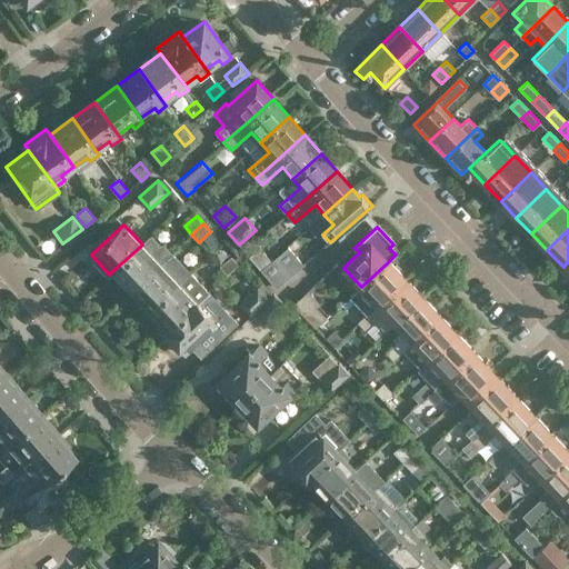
[(160,246),(151,237),(142,245),(113,270),(132,290),(165,260),(171,253),(161,243),(160,246)]
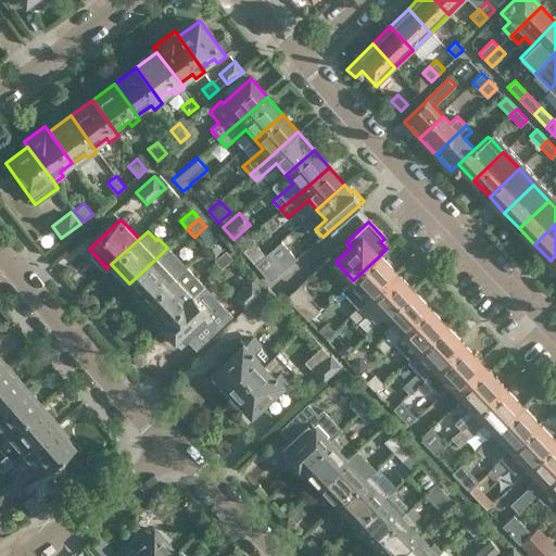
[(254,241),(243,250),(255,264),(266,254),(254,241)]
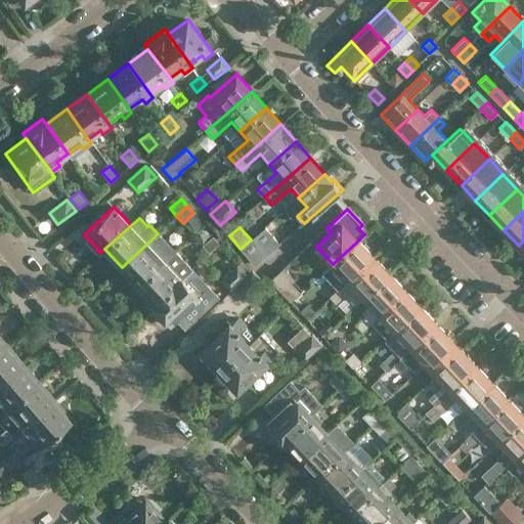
[(265,227),(251,239),(241,249),(255,265),(279,244),(265,227)]
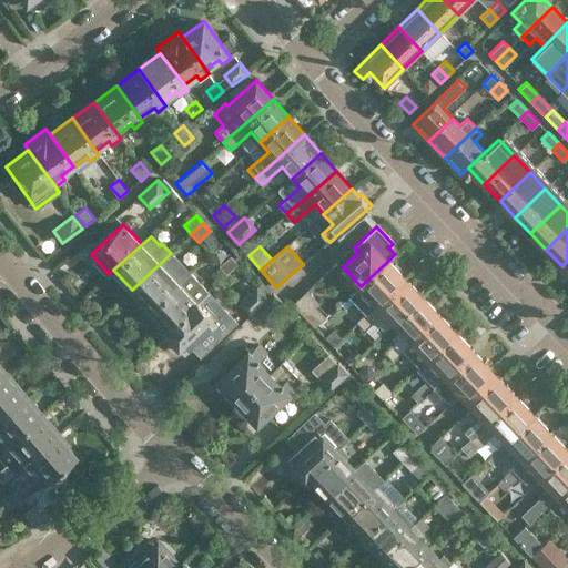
[(239,264),(232,255),(231,255),(219,265),(226,274),(239,264)]
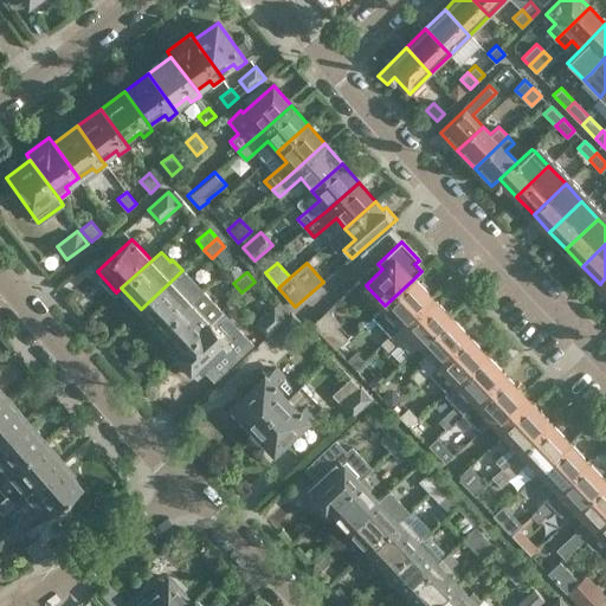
[(184,287),(175,277),(141,309),(160,330),(191,302),(180,290),(184,287)]
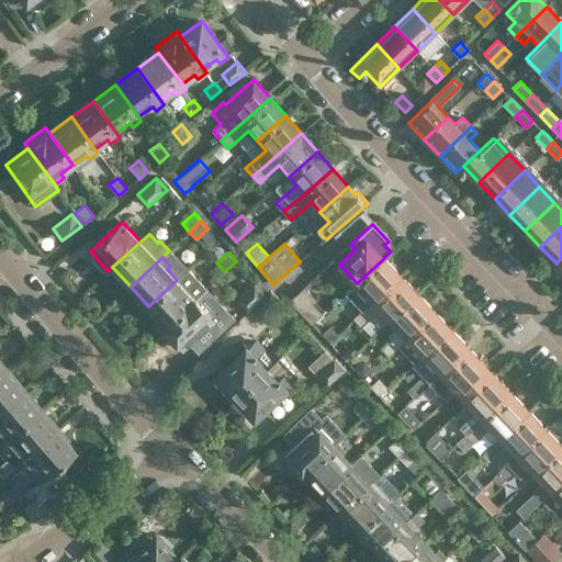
[(384,258),(357,283),(373,301),(401,276),(384,258)]
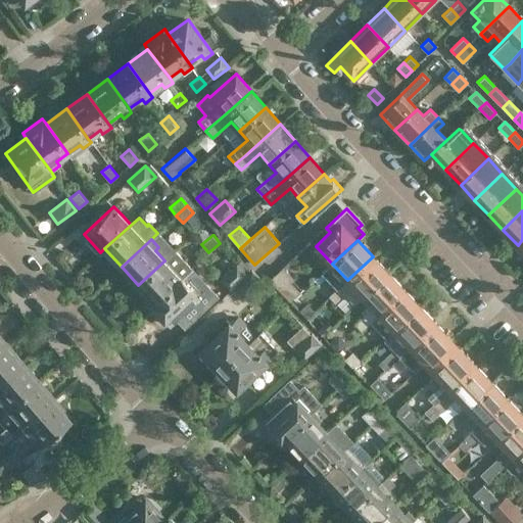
[(295,279),(314,263),(301,250),(274,276),(274,283),(290,301),(302,290),(298,285),(293,281),(295,279)]
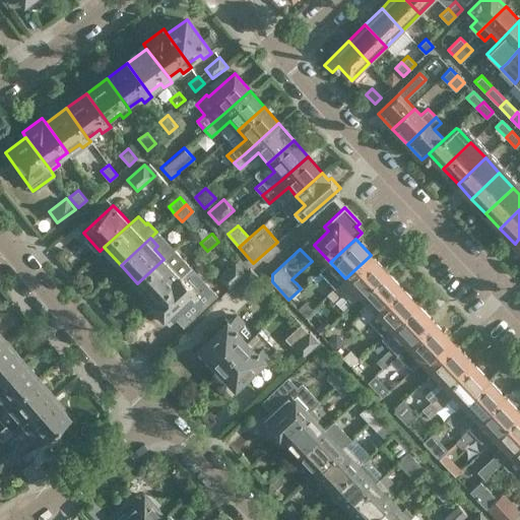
[(351,303),(361,295),(386,270),(371,255),(345,278),(336,286),(327,295),(334,303),(343,294),(351,303)]
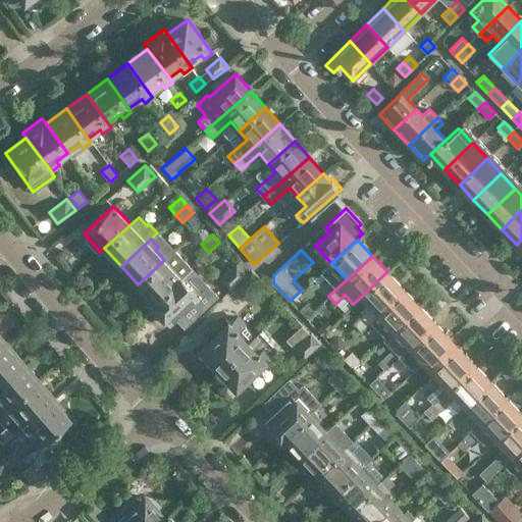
[(164,260),(138,284),(151,298),(148,301),(152,306),(181,277),(185,274),(177,266),(173,269),(164,260)]
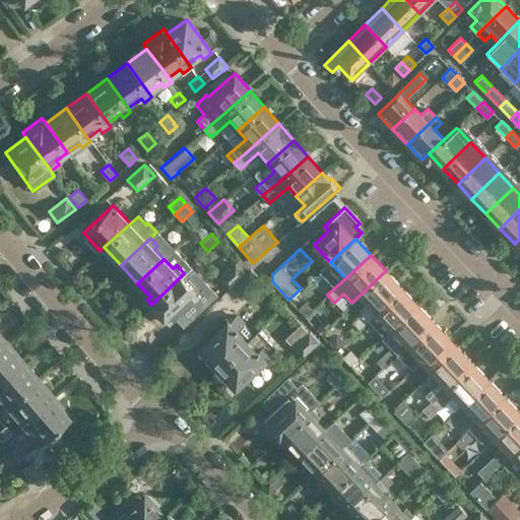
[(246,272),(236,262),(218,278),(230,288),(234,284),(234,283),(246,272)]
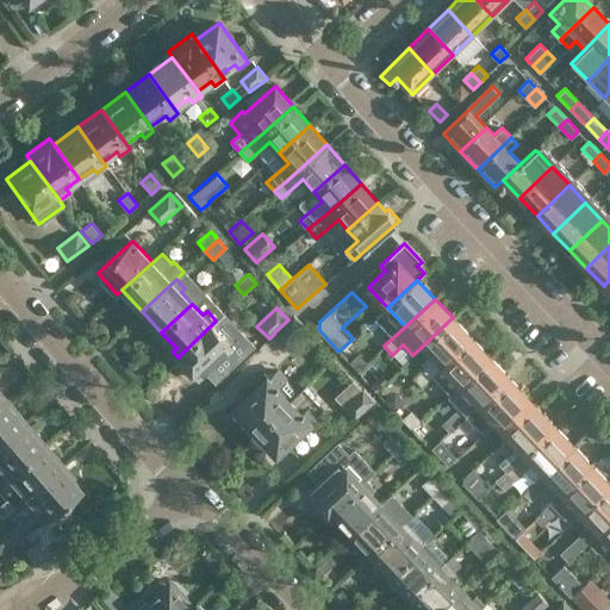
[(274,332),(274,334),(286,346),(305,328),(293,315),(288,319),(274,332)]
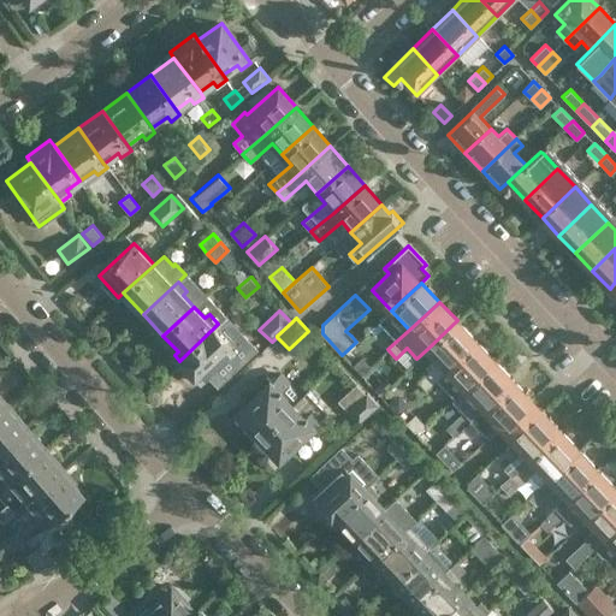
[(436,377),(475,339),(457,320),(427,349),(438,361),(418,380),(425,389),(437,378),(436,377)]
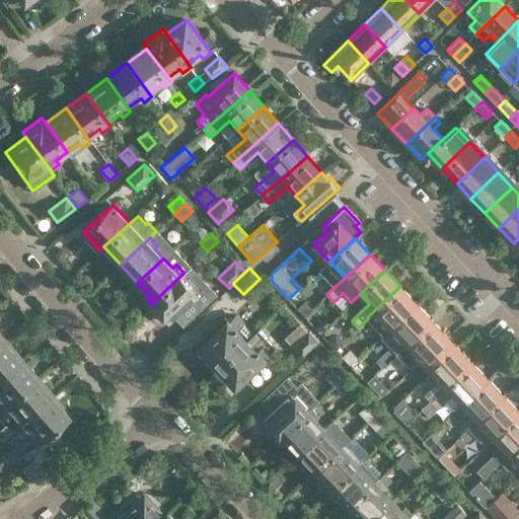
[(180,276),(151,304),(167,321),(197,294),(180,276)]
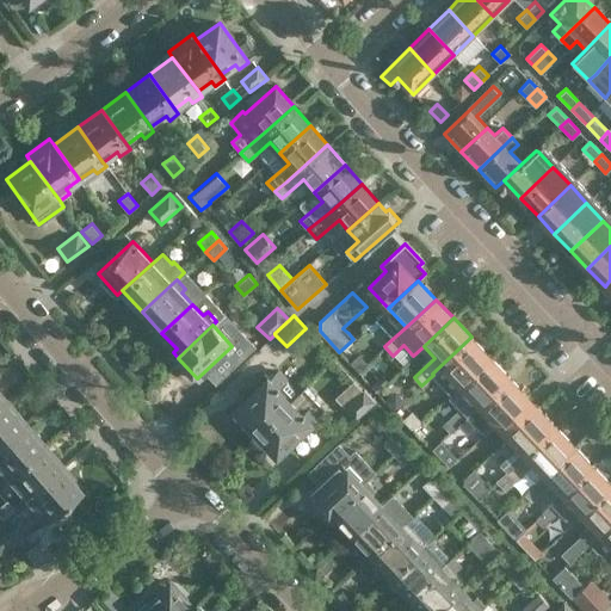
[(384,346),(395,337),(388,328),(377,339),(384,346)]
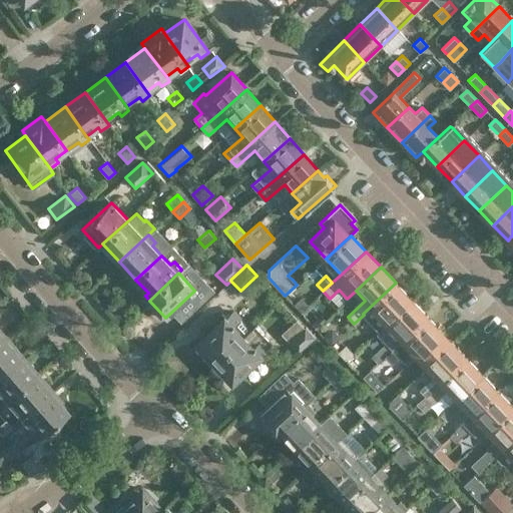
[(363,314),(364,315),(379,331),(387,324),(412,301),(396,283),(363,314)]
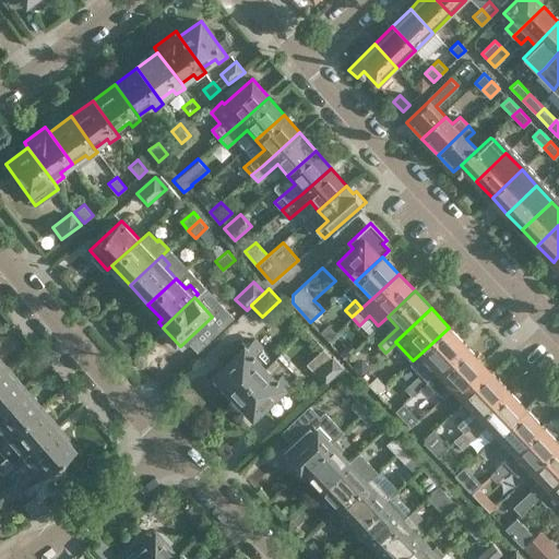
[(466,345),(449,328),(421,353),(439,371),(466,345)]
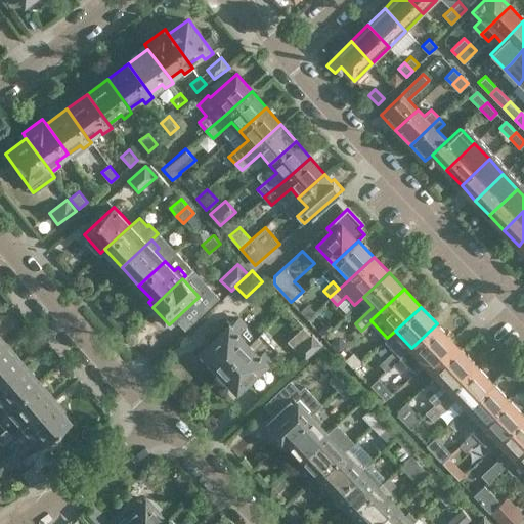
[(216,375),(248,344),(256,337),(246,325),(237,318),(202,352),(210,360),(209,366),(216,375)]
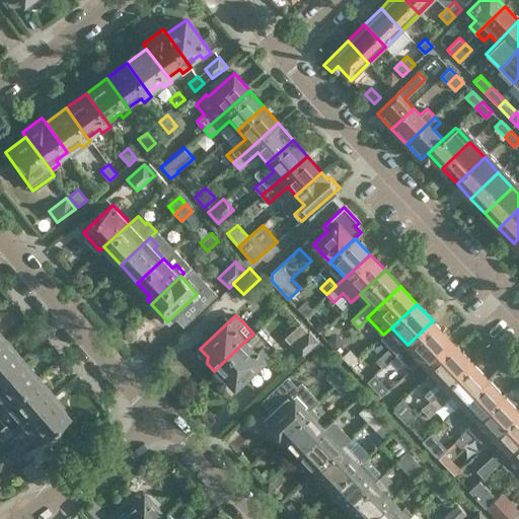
[(427,365),(452,341),(433,320),(408,345),(427,365)]
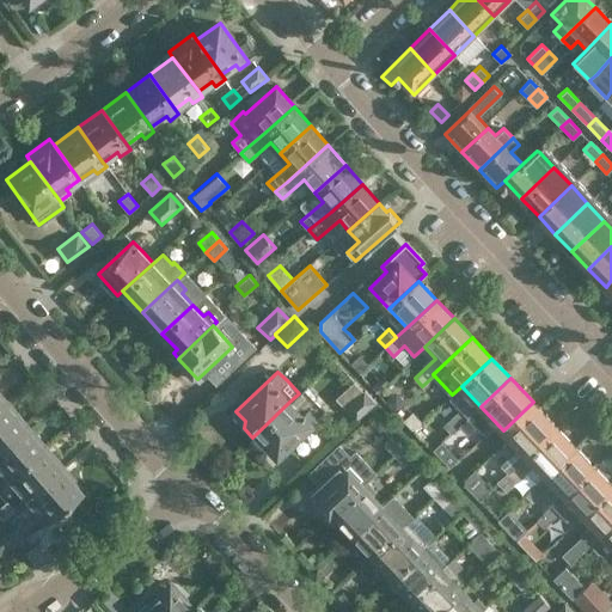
[(277,456),(304,429),(326,409),(306,387),(299,393),(291,403),(289,402),(252,438),(262,446),(268,445),(277,456)]
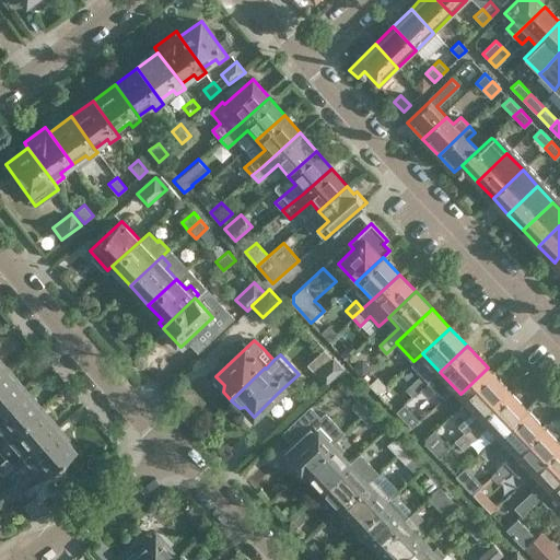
[(315,374),(326,384),(343,368),(334,357),(315,374)]
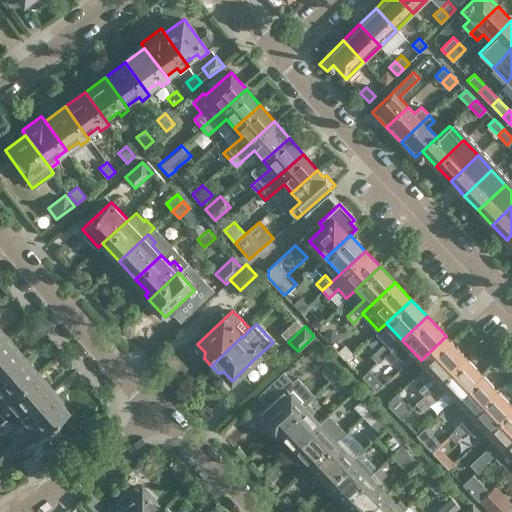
[(446,336),(421,360),(433,373),(417,389),(424,396),(425,396),(441,381),(466,357),(446,336)]
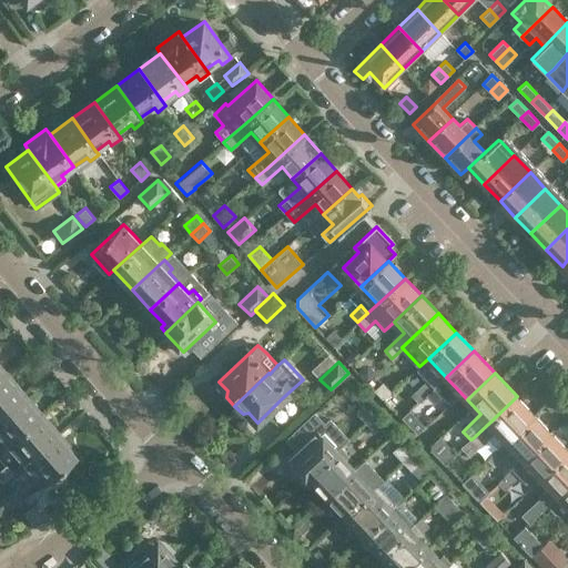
[(21,389),(8,374),(0,379),(0,414),(22,395),(19,391),(21,389)]
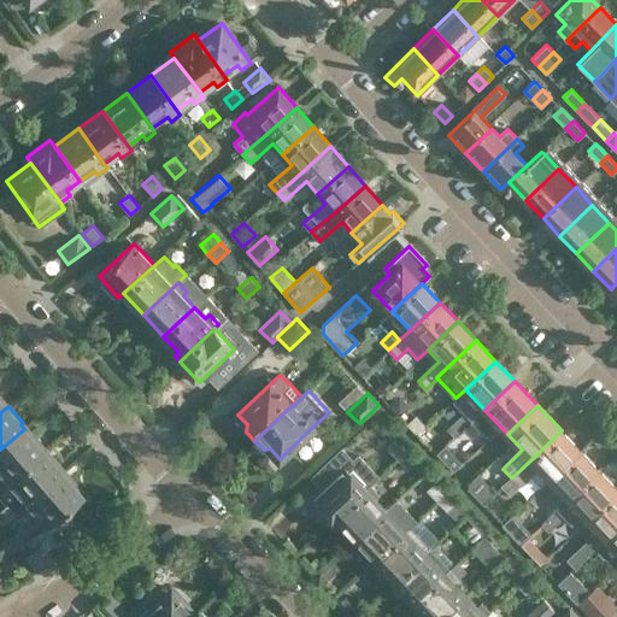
[(456,436),(474,419),(465,410),(446,429),(454,438),(454,436),(456,436)]
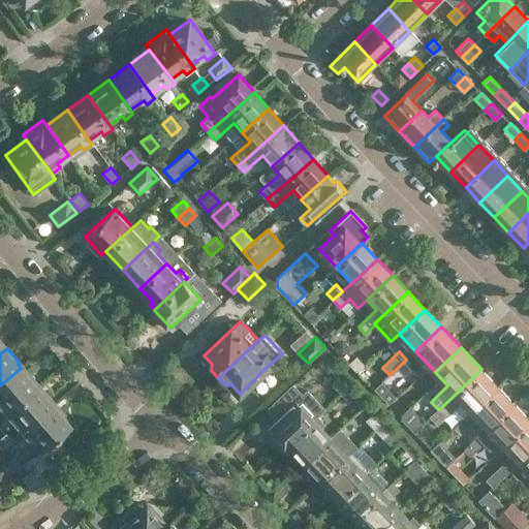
[(358,373),(366,365),(356,355),(348,364),(358,373)]
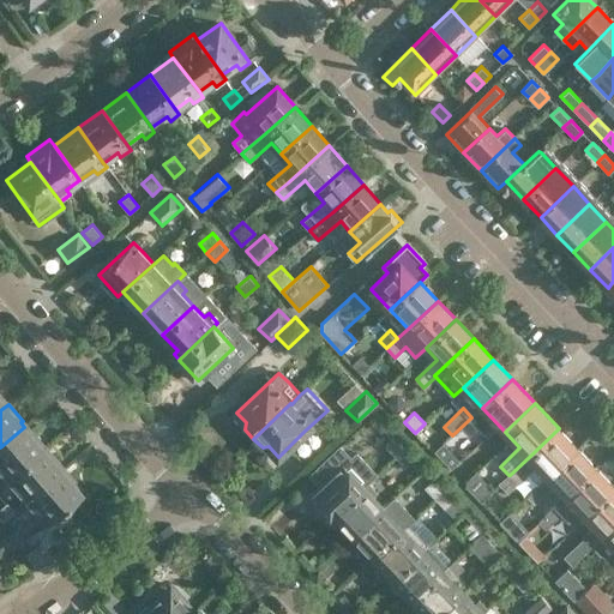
[(471,417),(453,434),(461,443),(479,425),(471,417)]
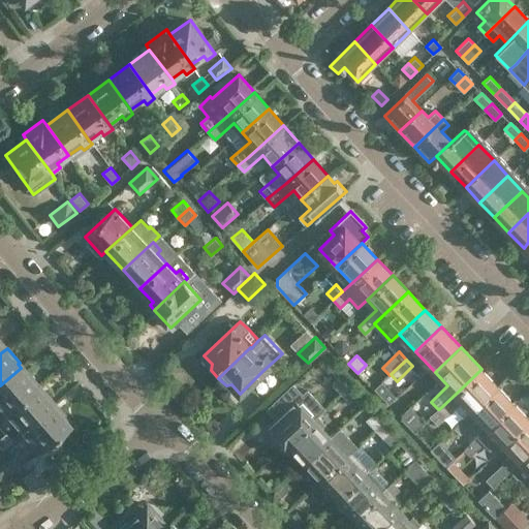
[(24,372),(21,368),(0,385),(0,405),(6,412),(39,384),(26,370),(24,372)]
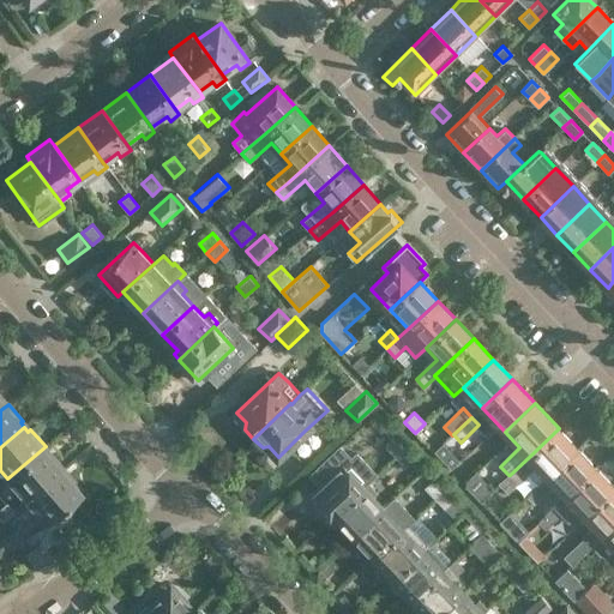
[(547,477),(578,449),(559,428),(529,457),(510,475),(509,475),(498,483),(507,493),(524,476),(537,465),(547,477)]
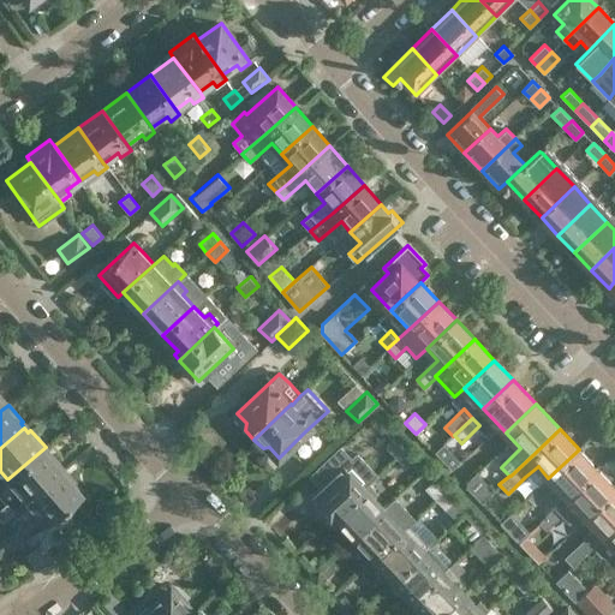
[(396,458),(404,451),(393,440),(386,448),(396,458)]
